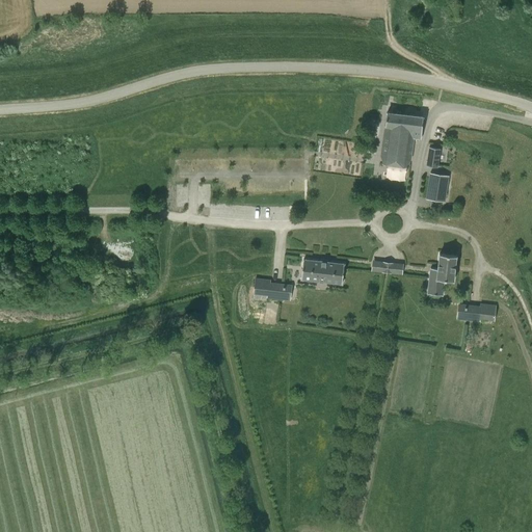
[(387,112),(380,156),(409,160),(414,137),(420,138),(423,117),(387,112)]
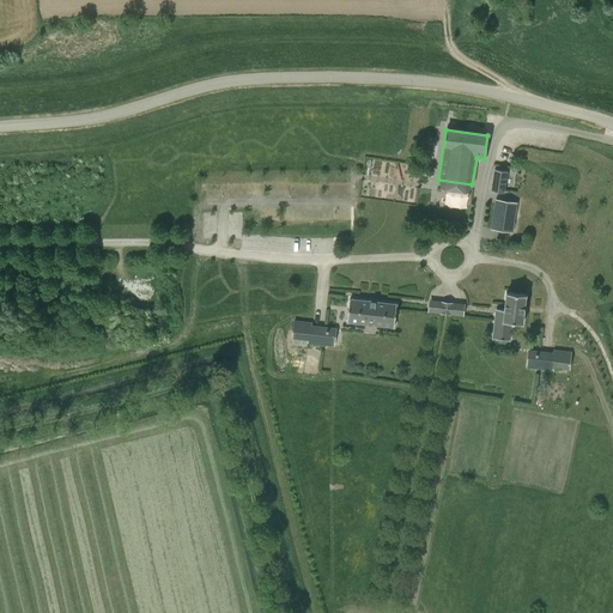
[(495,169),(491,190),(504,193),(508,171),(495,169)]
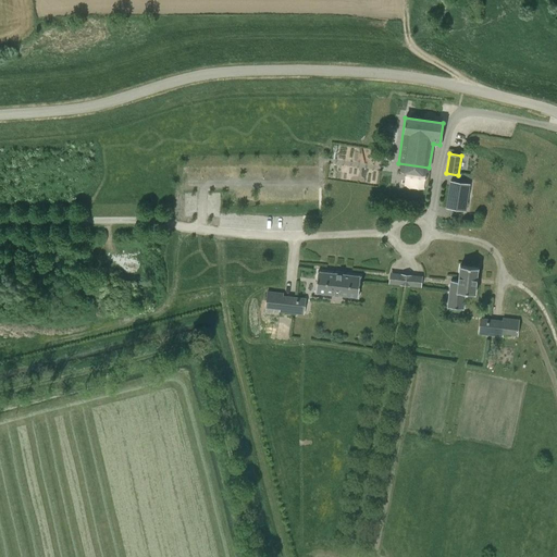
[(450,181),(445,208),(466,211),(470,184),(450,181)]
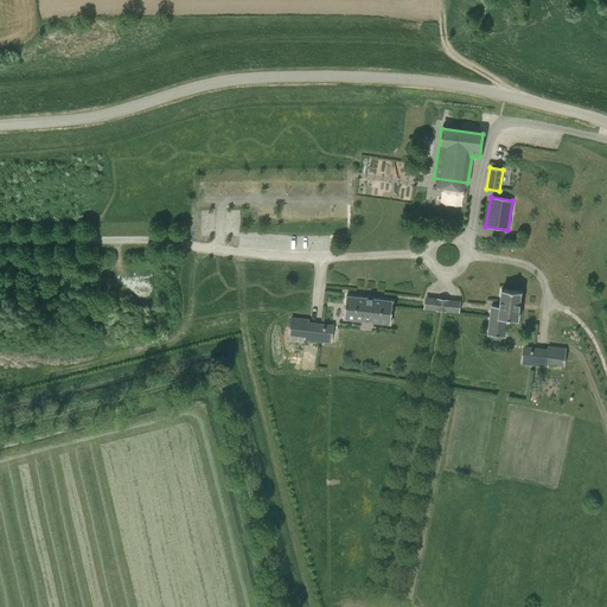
[(491,306),(487,336),(505,337),(506,319),(517,320),(517,319),(521,293),(521,292),(502,289),(502,291),(499,307),(491,306)]
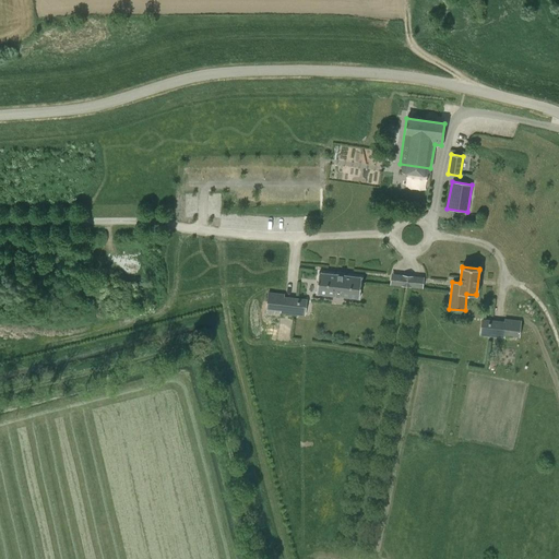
[(317,293),(317,294),(318,294),(358,298),(359,298),(359,297),(361,278),(361,277),(360,277),(320,273),(319,273),(319,274),(317,293)]
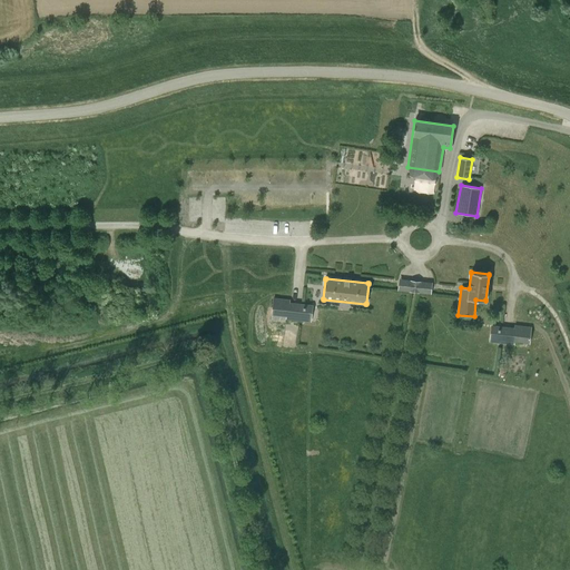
[(431,295),(432,283),(399,279),(397,292),(431,295)]
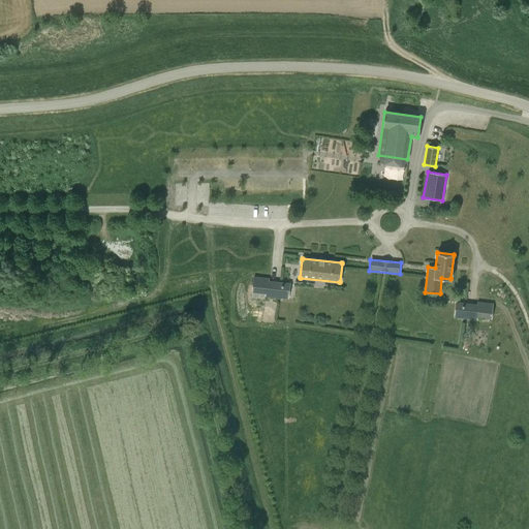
[(253,277),(251,292),(266,294),(265,297),(288,299),(290,283),(269,281),(269,278),(253,277)]
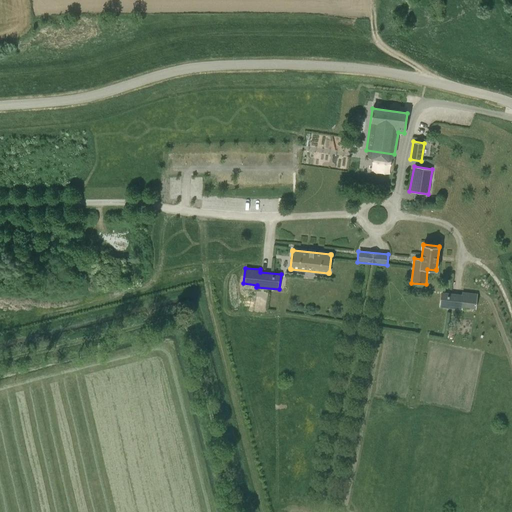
[(441,292),(439,307),(461,310),(462,307),(475,309),(477,294),(462,292),(462,295),(449,293),(441,292)]
